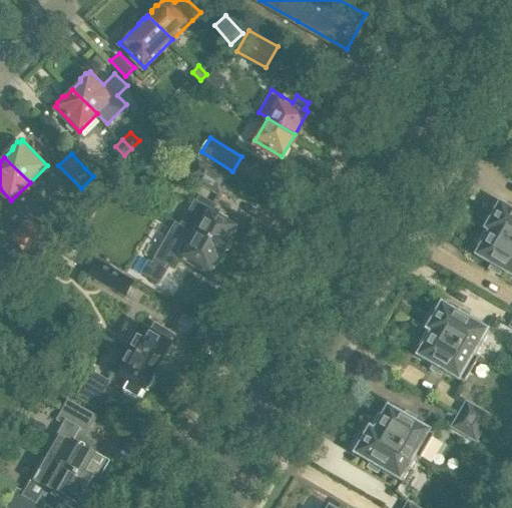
[(220,190),(228,176),(199,158),(190,172),(220,190)]
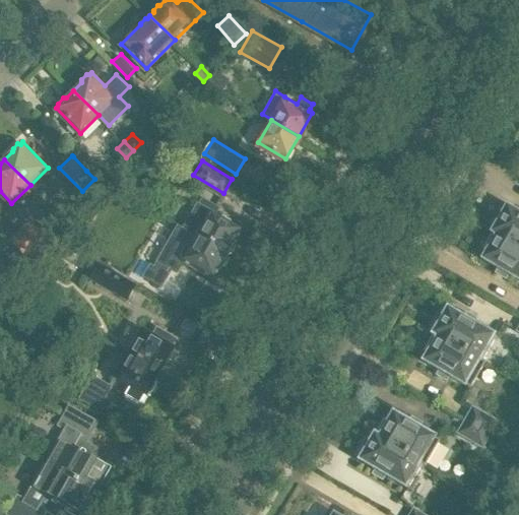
[(199,202),(184,228),(225,252),(229,247),(233,247),(236,242),(235,238),(242,226),(216,210),(219,205),(203,196),(200,202),(199,202)]
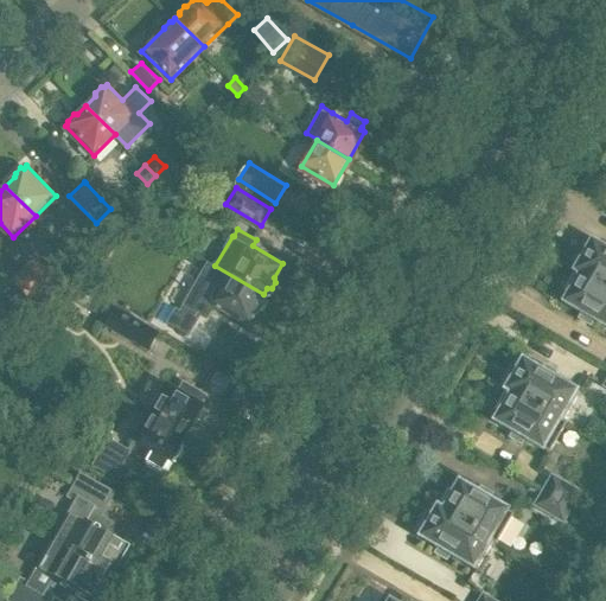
[(573,266),(605,285),(605,249),(588,240),(585,245),(578,242),(568,260),(574,263),(573,266)]
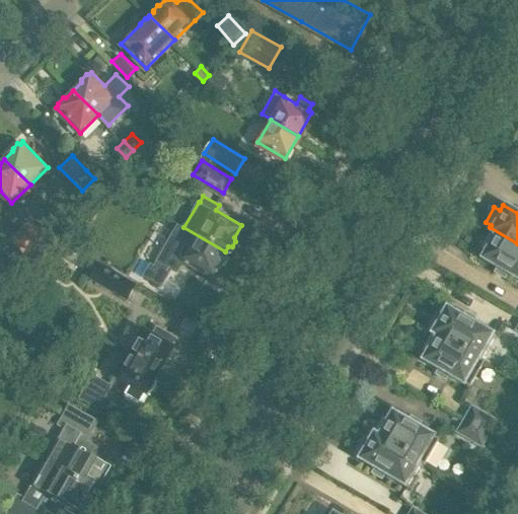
[(10,237),(31,260),(52,240),(29,218),(10,237)]
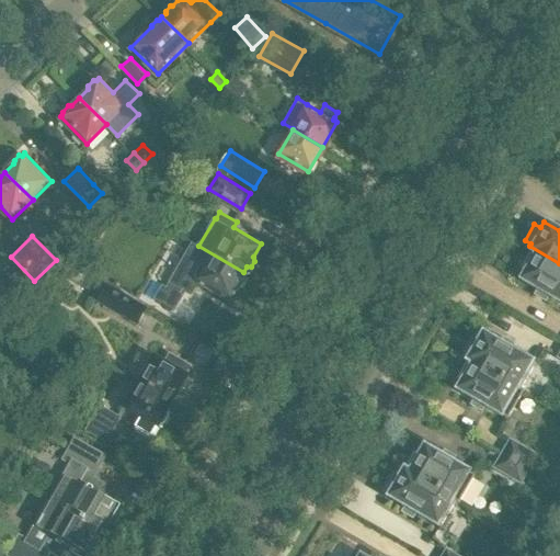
[(163,284),(157,295),(176,307),(183,295),(181,294),(185,286),(192,291),(201,278),(230,295),(243,272),(198,246),(194,242),(167,286),(163,284)]
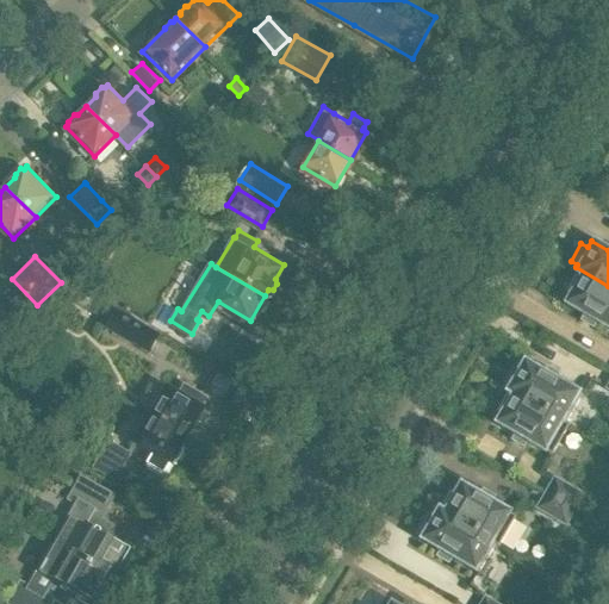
[(608,286),(576,267),(573,271),(575,271),(564,290),(569,292),(563,302),(608,328),(608,286)]
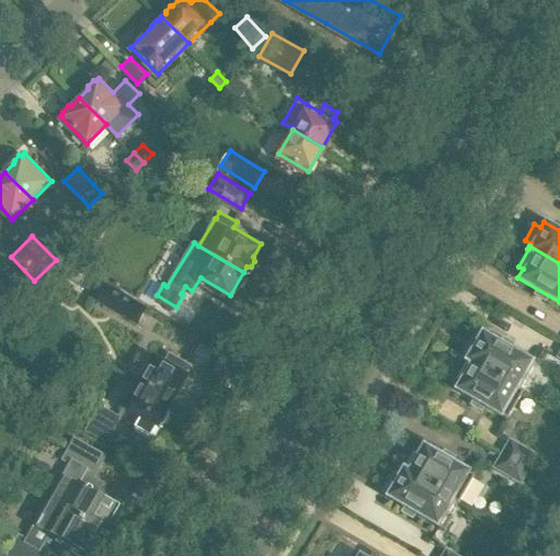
[(466,356),(518,387),(533,362),(480,332),(477,338),(471,333),(461,351),(468,354),(466,356)]
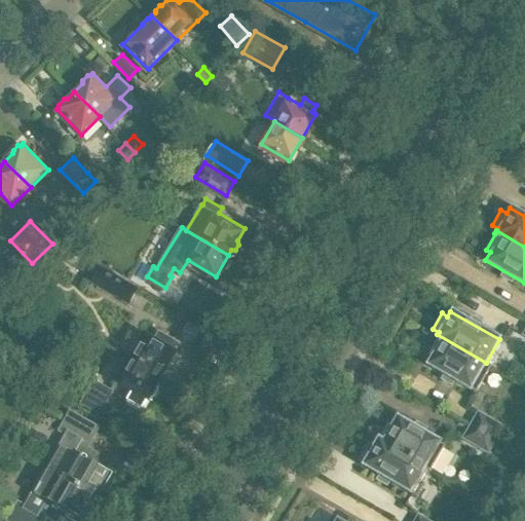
[(176,358),(174,354),(176,350),(175,350),(180,341),(157,328),(154,334),(143,328),(142,330),(139,329),(126,350),(128,352),(127,354),(162,374),(167,365),(172,365),(176,358)]
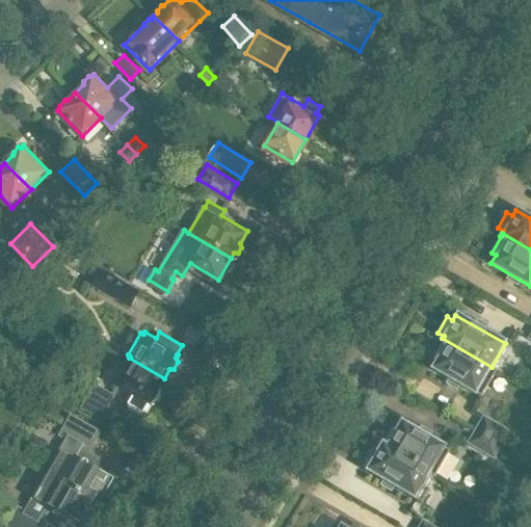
[(490,367),(492,367),(442,338),(441,341),(431,358),(436,360),(431,368),(479,395),(494,369),(490,367)]
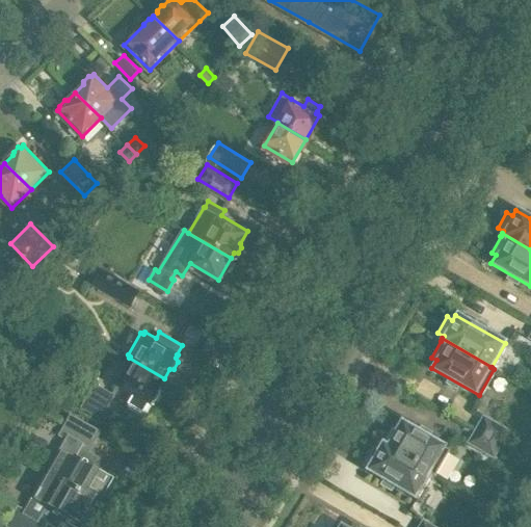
[(158,388),(164,378),(129,358),(123,369),(128,371),(120,385),(134,393),(129,402),(143,411),(149,401),(151,401),(152,399),(156,399),(160,392),(158,388)]
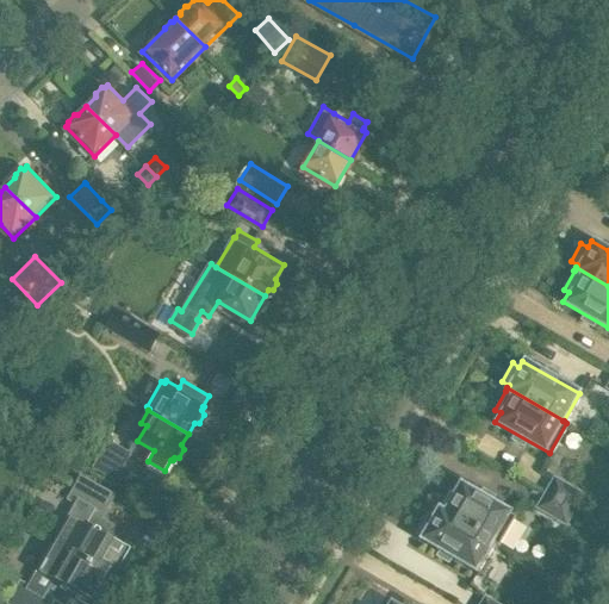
[(110,437),(95,465),(117,477),(131,450),(110,437)]
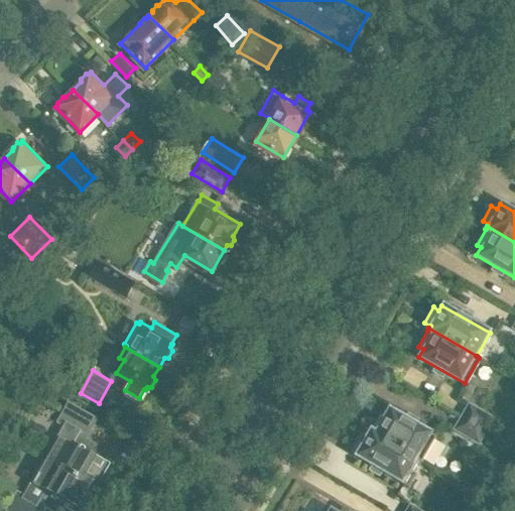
[(44,459),(92,486),(95,480),(93,478),(102,461),(85,452),(92,440),(82,434),(94,414),(67,400),(55,420),(68,427),(57,445),(53,442),(44,459)]
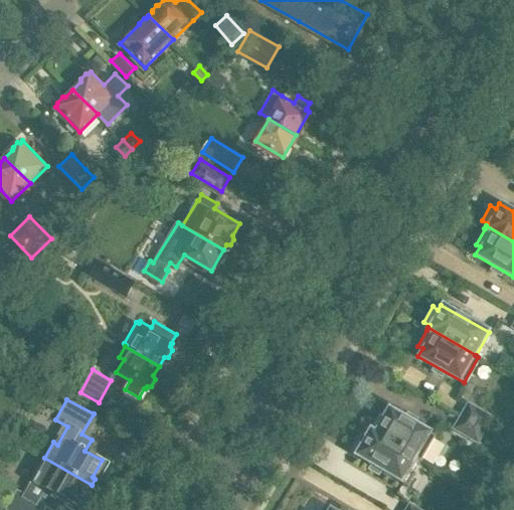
[(467,402),(460,413),(483,427),(485,429),(492,415),(467,400),(467,402)]
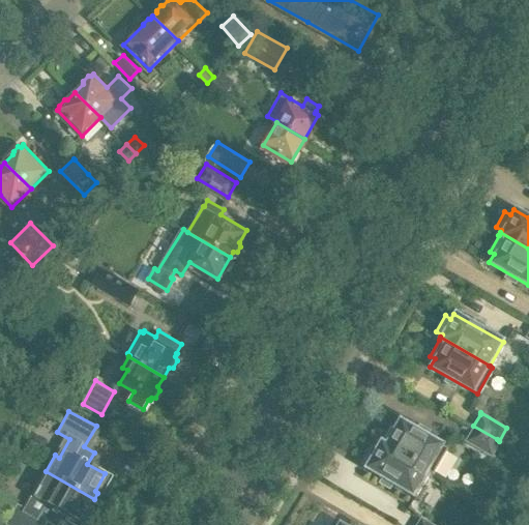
[(381,441),(433,471),(447,447),(400,420),(394,429),(390,426),(381,441)]
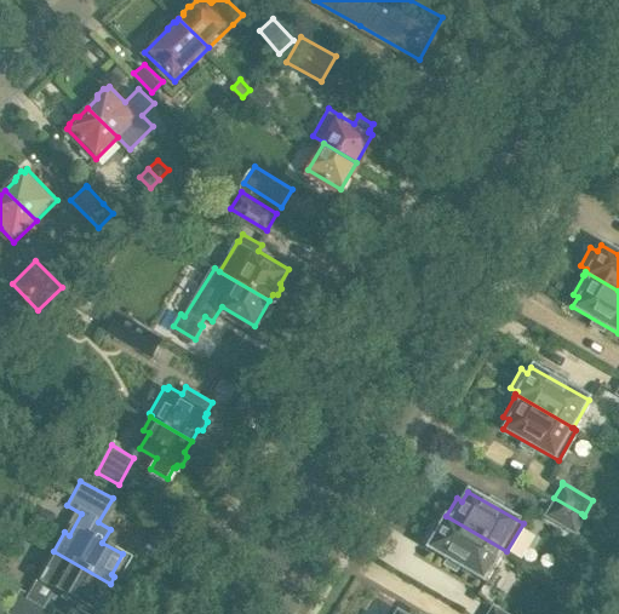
[(554,498),(545,514),(575,531),(584,516),(582,514),(554,498)]
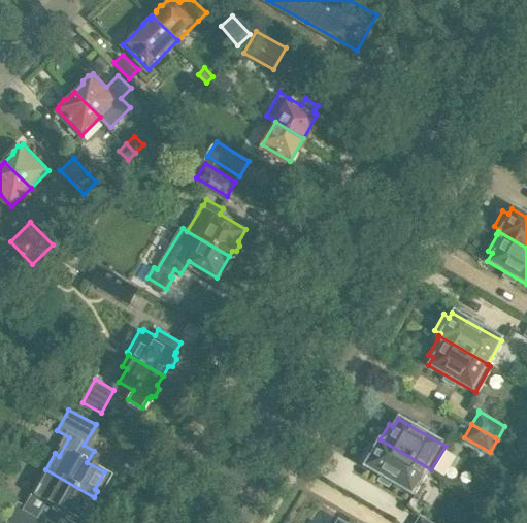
[(430,471),(431,469),(380,439),(380,440),(376,446),(370,443),(362,458),(367,461),(364,466),(414,494),(427,469),(430,471)]
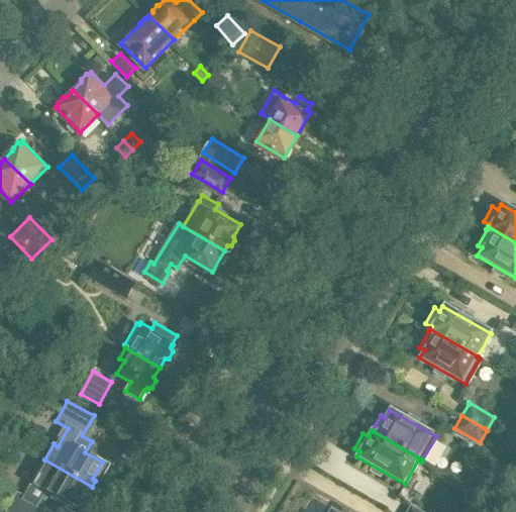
[(89,492),(92,487),(44,459),(36,475),(40,477),(29,496),(17,489),(6,510),(10,511),(38,511),(43,505),(53,510),(60,499),(77,508),(86,491),(89,492)]
